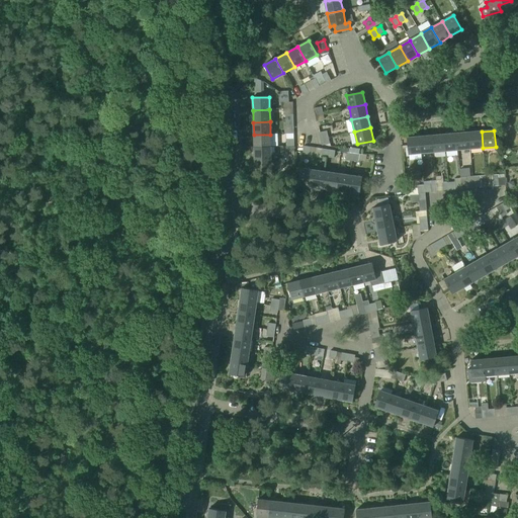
[(482,132),(469,133),(470,149),(483,148),(482,132)]
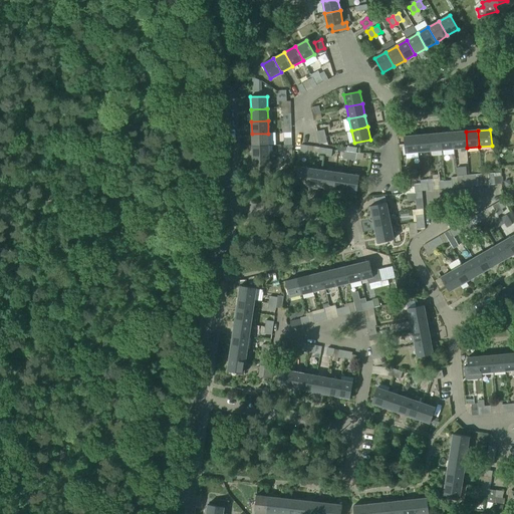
[(466,132),(453,133),(455,149),(467,148),(466,132)]
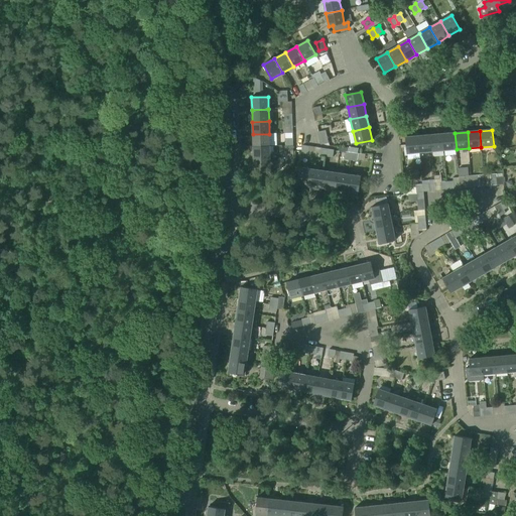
[(457,149),(455,133),(442,134),(444,150),(457,149)]
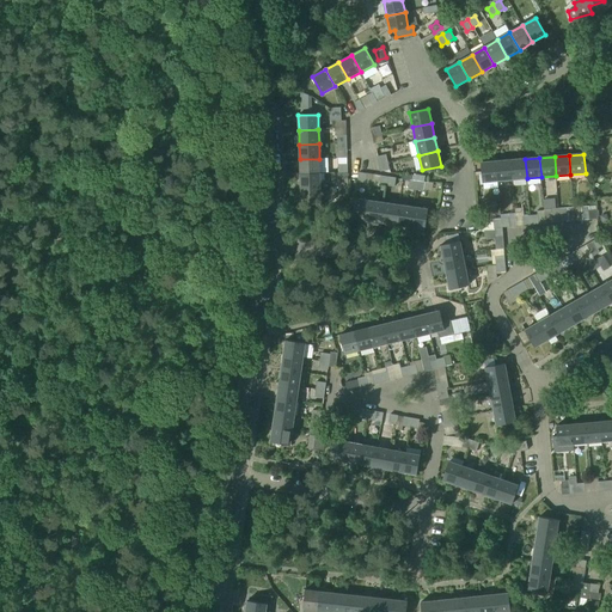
[(320,173),(319,159),(300,159),(300,173),(320,173)]
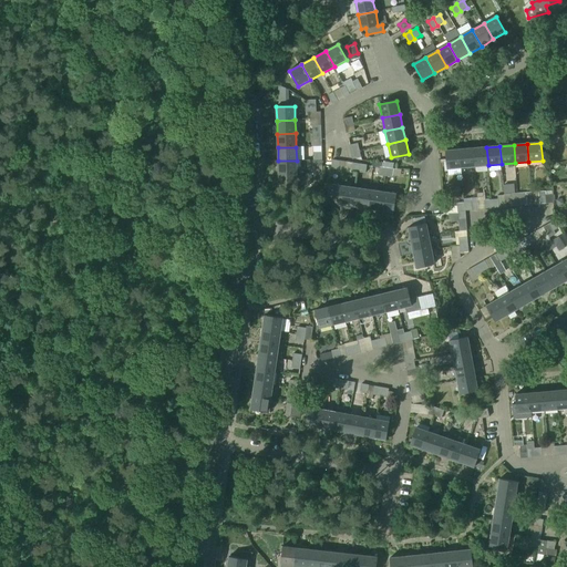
[(488,165),(486,147),(473,148),(475,166),(488,165)]
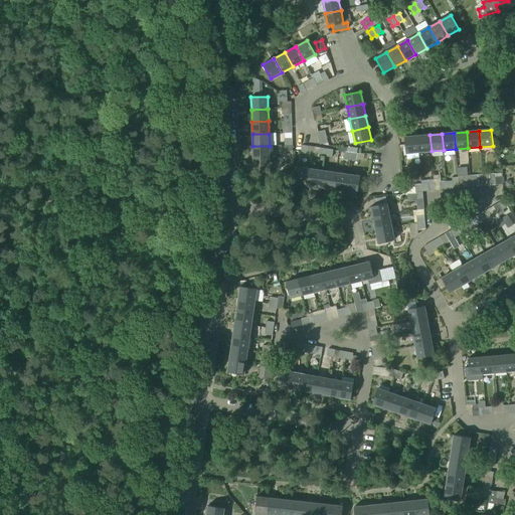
[(430,135),(417,136),(418,152),(432,151),(430,135)]
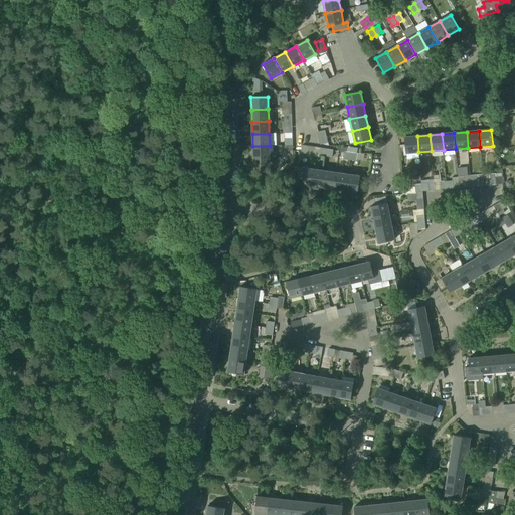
[(418,152),(417,136),(405,137),(406,153),(418,152)]
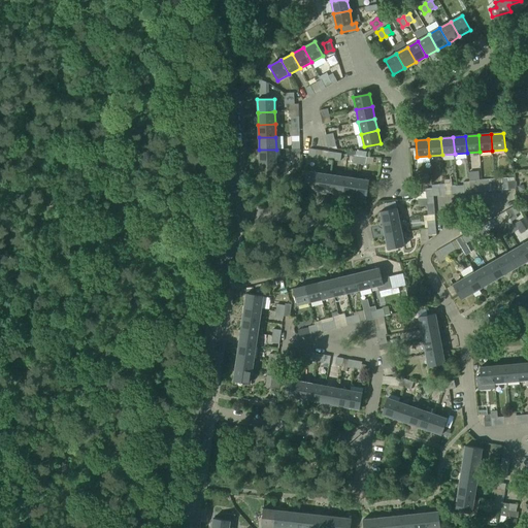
[(276,162),(276,150),(259,150),(259,163),(276,162)]
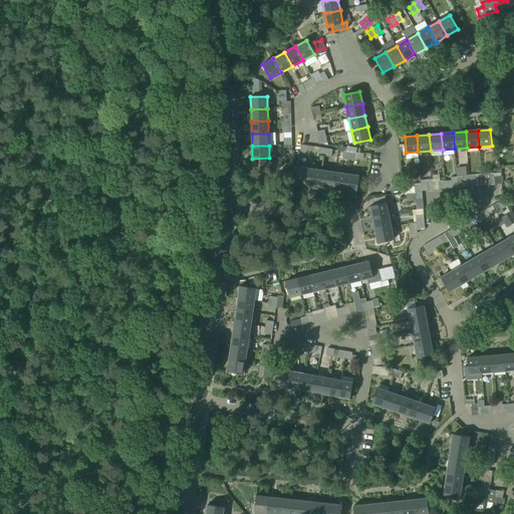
[(270,170),(269,158),(252,159),(253,171),(270,170)]
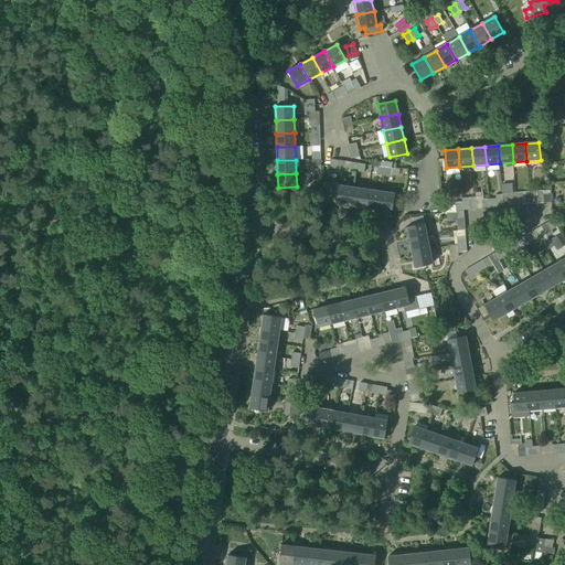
[(339,204),(341,187),(328,184),(326,202),(339,204)]
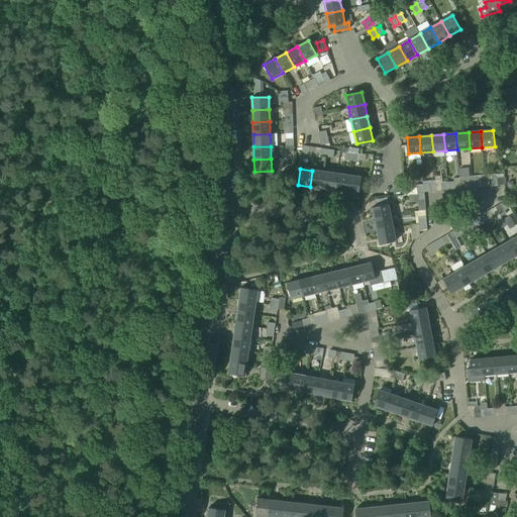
[(324,172),(312,171),(310,187),(322,188),(324,172)]
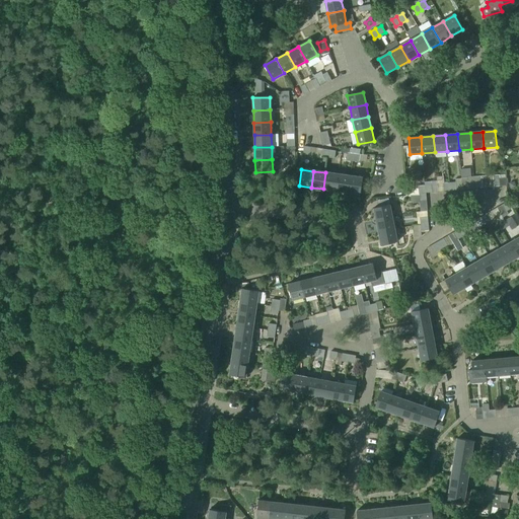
[(325,172),(323,189),(336,191),(338,174),(325,172)]
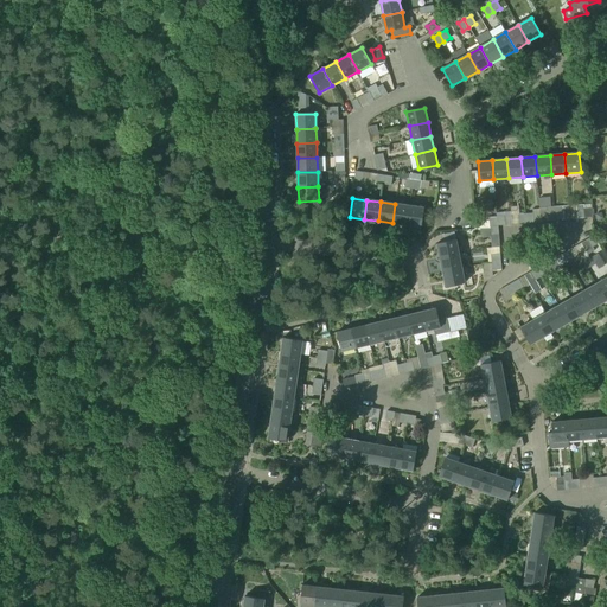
[(409,206),(395,204),(393,223),(407,225),(409,206)]
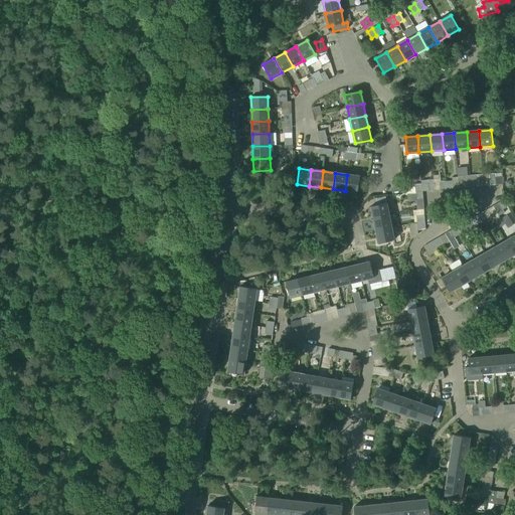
[(359,177),(347,175),(345,191),(357,193),(359,177)]
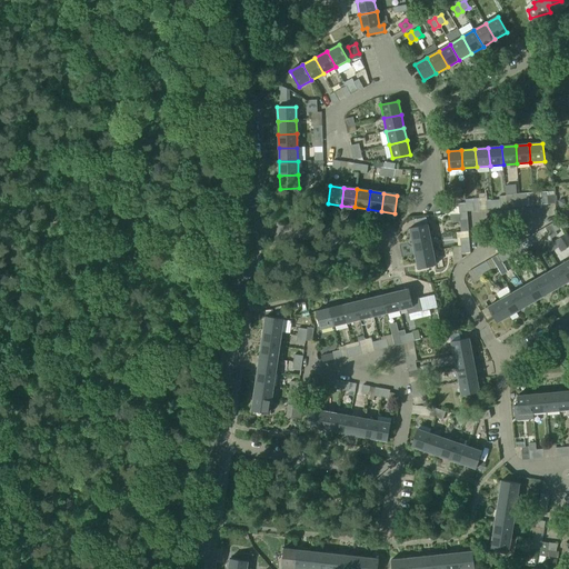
[(560,229),(556,221),(550,225),(555,232),(556,232),(560,229)]
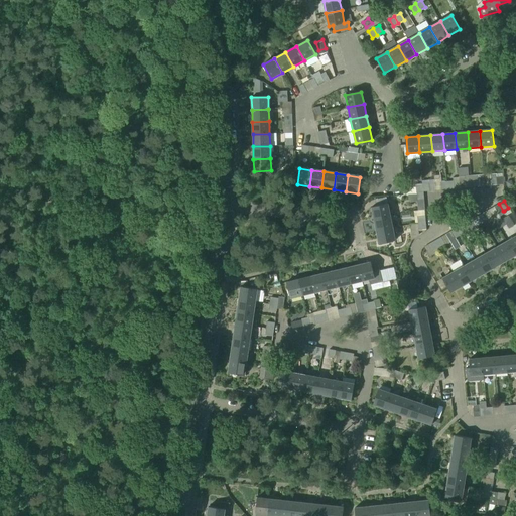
[(499,204),(494,207),(500,217),(506,213),(504,211),(503,211),(499,204)]
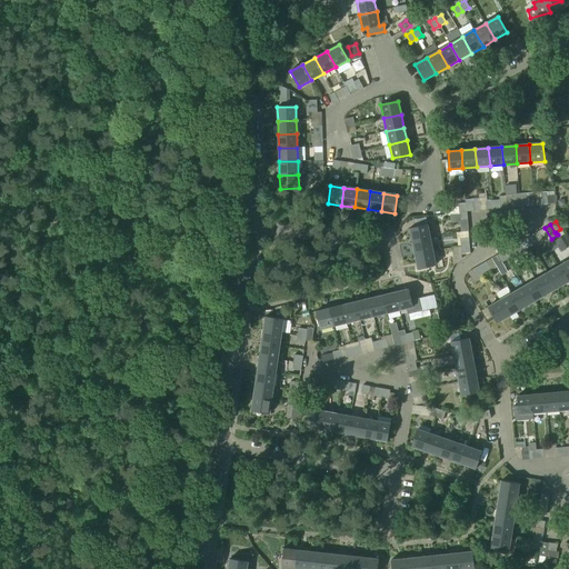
[(412,242),(430,239),(427,226),(410,229),(412,242)]
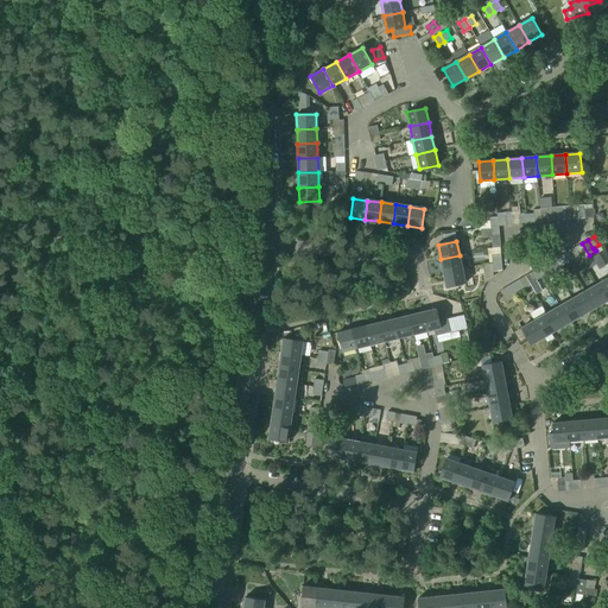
[(563,254),(568,263),(575,259),(570,251),(563,254)]
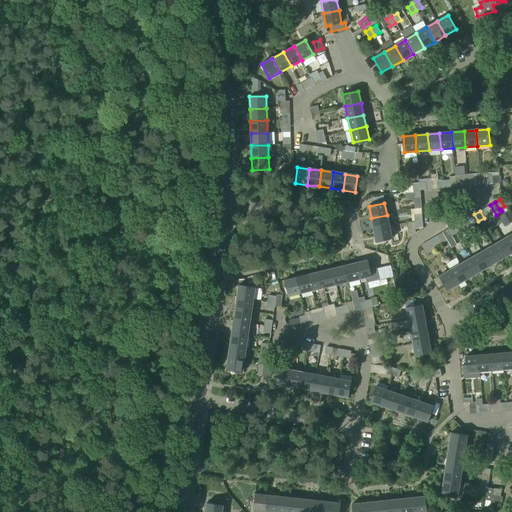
[(478,221),(474,214),(468,218),(472,225),(478,221)]
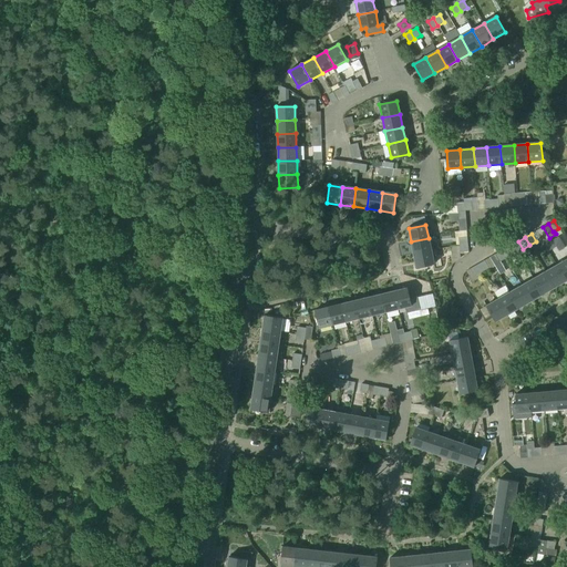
[(429,238),(411,241),(414,255),(431,250),(429,238)]
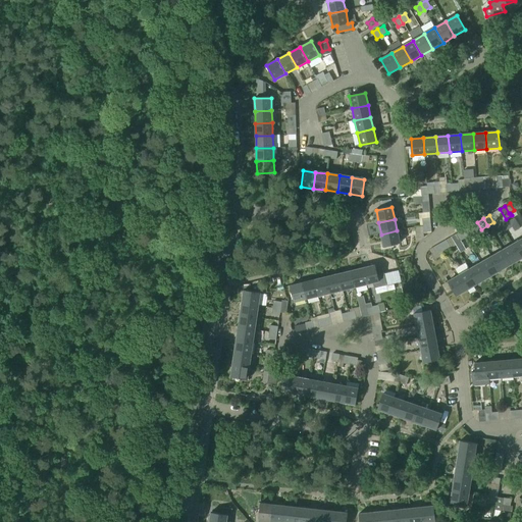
[(462,231),(466,239),(472,235),(468,227),(462,231)]
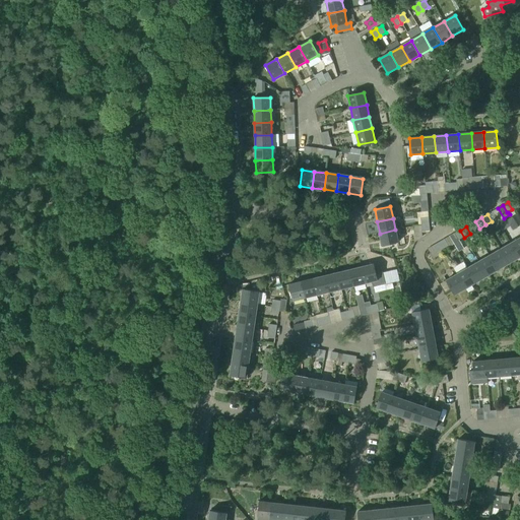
[(395,230),(380,234),(382,246),(398,243),(395,230)]
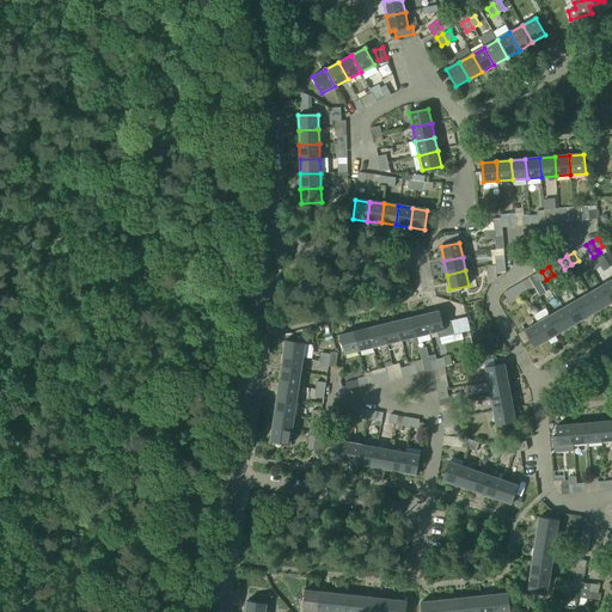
[(546,280),(542,271),(534,275),(539,283),(546,280)]
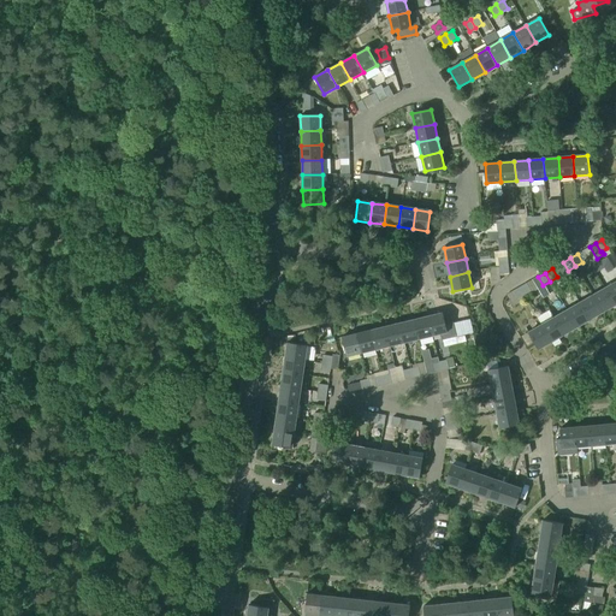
[(615,282),(605,289),(615,306),(615,304),(615,282)]
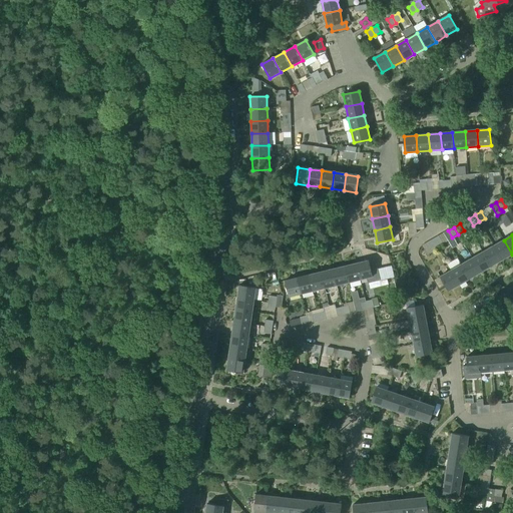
[(433,239),(437,246),(443,243),(439,236),(433,239)]
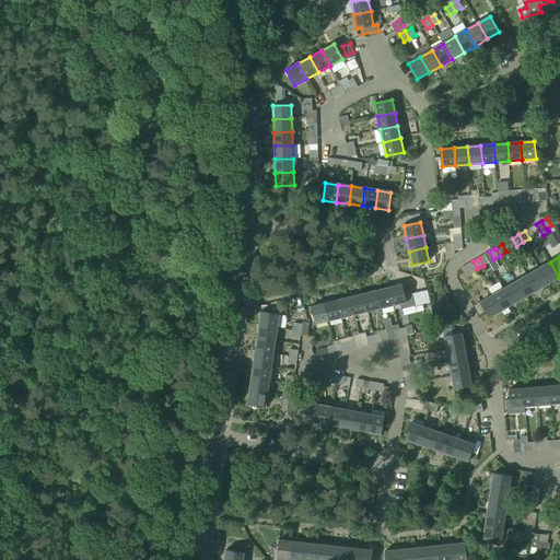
[(477,269),(473,261),(466,265),(470,272),(477,269)]
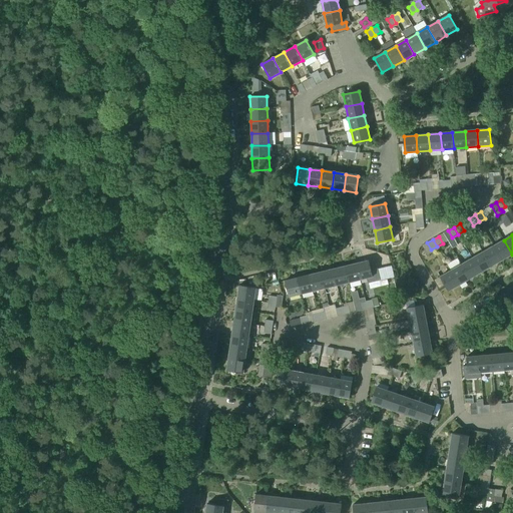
[(512,254),(504,240),(493,246),(501,261),(512,254)]
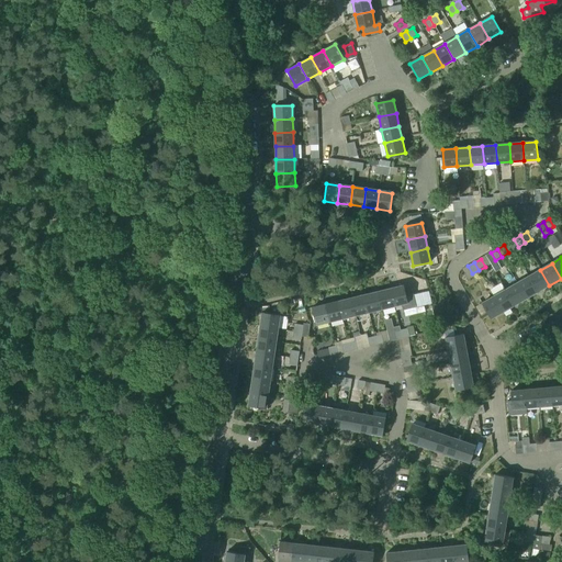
[(549,285),(540,270),(529,277),(538,292),(549,285)]
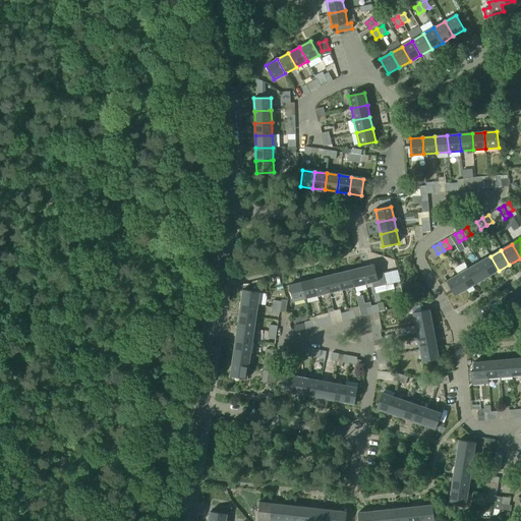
[(499,271),(490,256),(479,263),(487,277),(499,271)]
